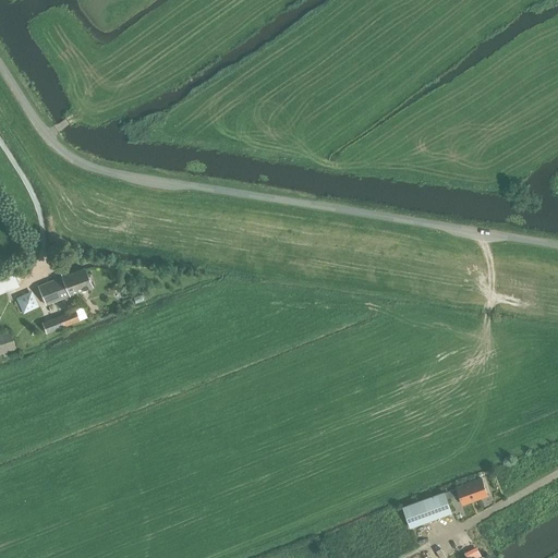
[(46,305),(92,287),(84,268),(38,286),(46,305)]
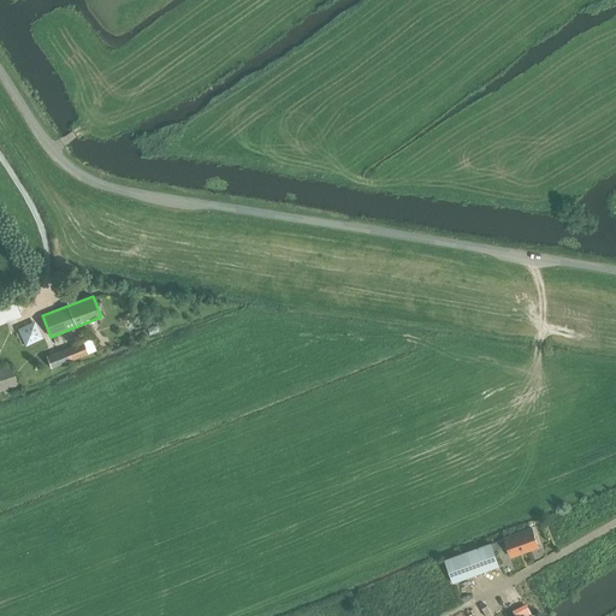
[(0,324),(21,317),(16,303),(0,308),(0,324)]
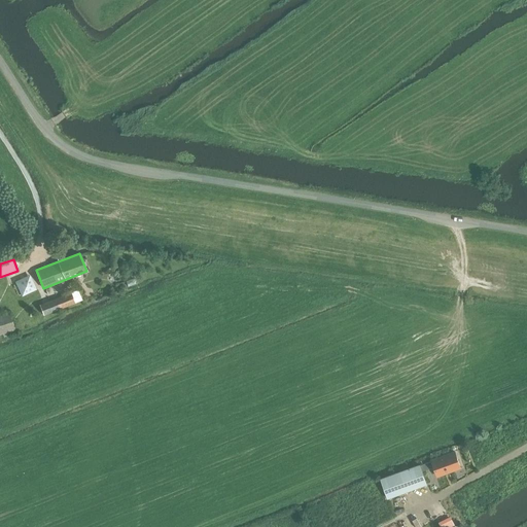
[(22,296),(36,289),(30,275),(14,281),(22,296)]
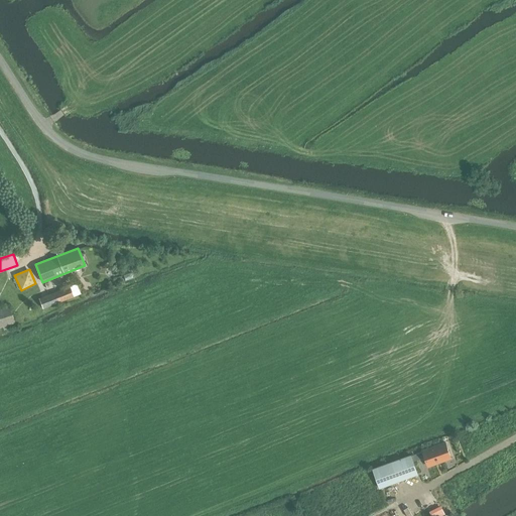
[(43,309),(61,302),(81,294),(77,283),(54,292),(38,298),(43,309)]
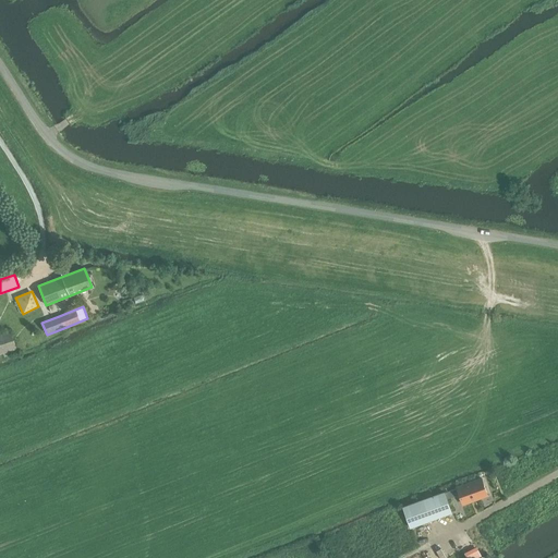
[(0,332),(0,354),(16,349),(10,329),(0,332)]
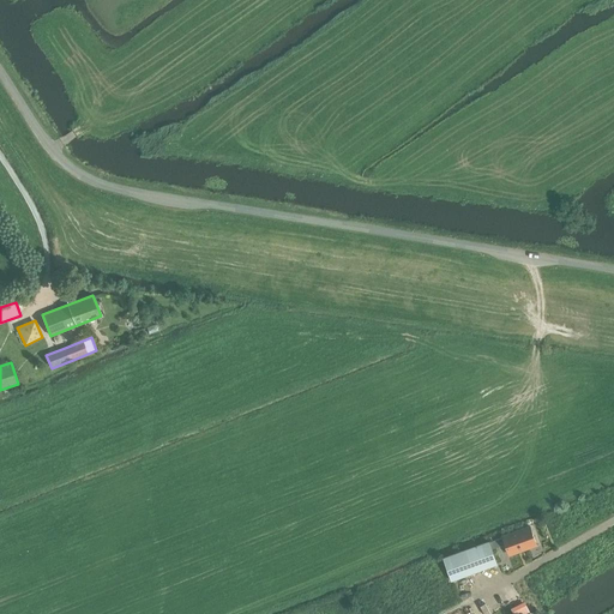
[(503,537),(489,542),(492,548),(505,543),(509,555),(537,546),(530,525),(501,535),(503,537)]
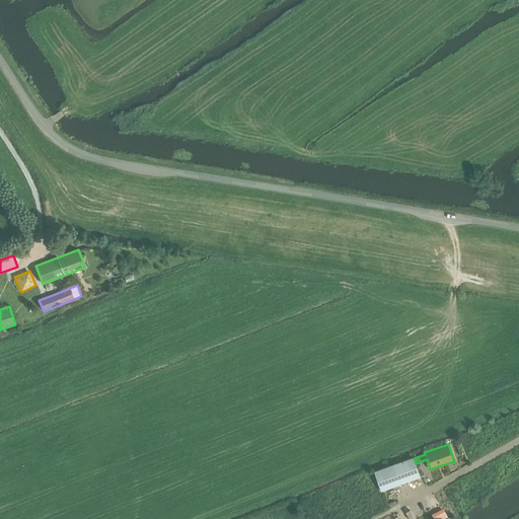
[(414,457),(375,470),(382,491),(421,477),(416,463),(414,458),(414,457)]
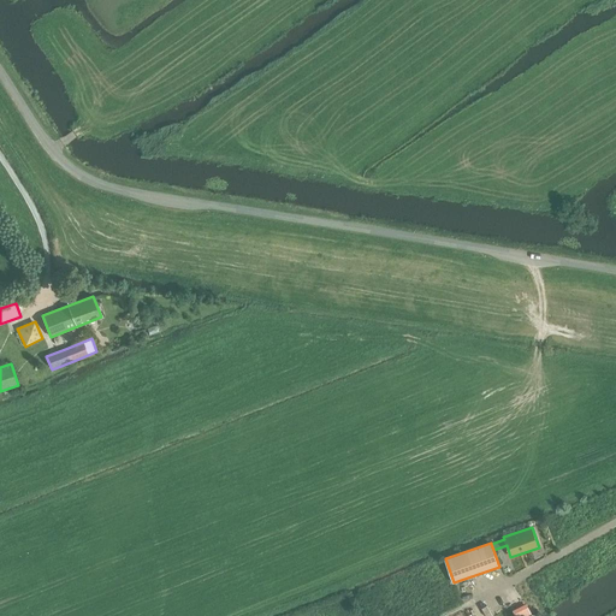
[(515,609),(519,615),(526,615),(535,612),(531,602),(515,609)]
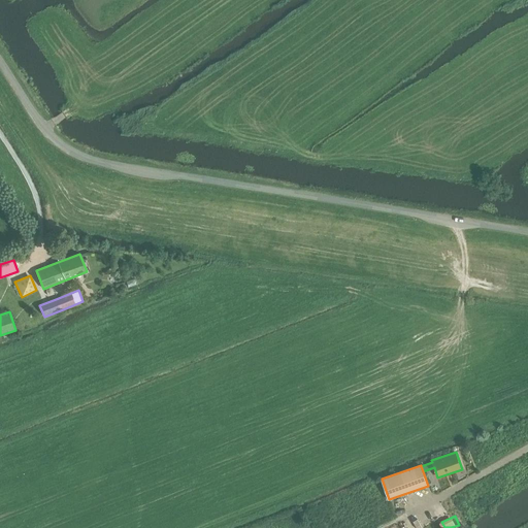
All buildings are outlined.
